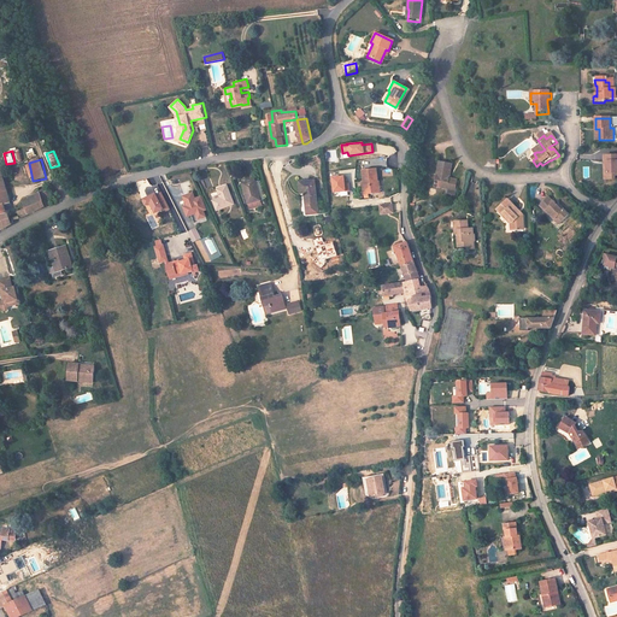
[(448,180),(450,165),(438,164),(434,187),(446,188),(446,189),(456,191),(456,181),(448,180)]
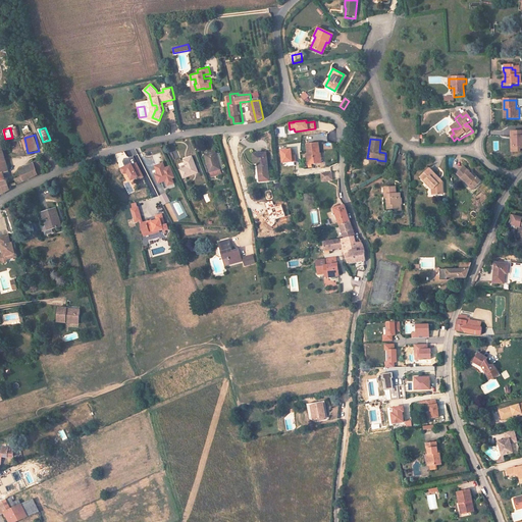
[(323,162),(320,143),(309,144),(310,158),(313,158),(314,163),(323,162)]
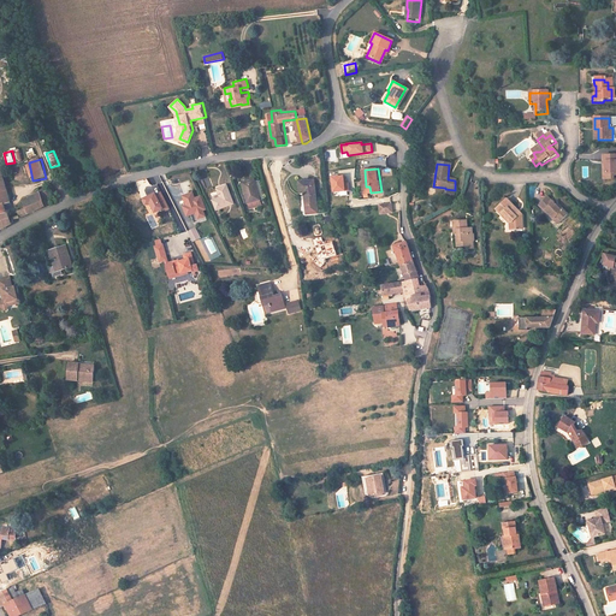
[(331,177),(332,191),(349,190),(348,183),(344,183),(343,176),(331,177)]
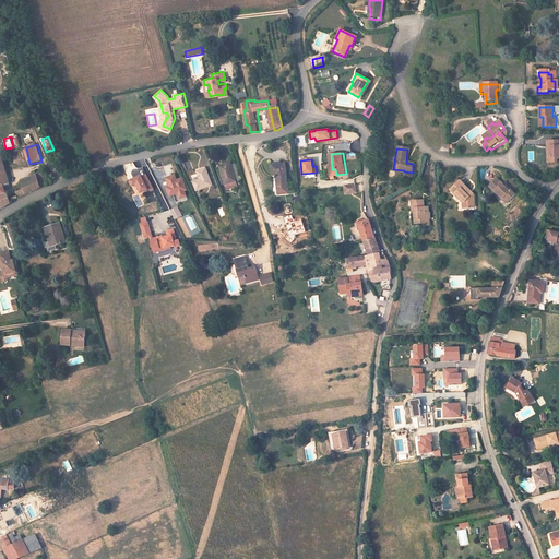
[(8,183),(0,161),(0,204),(1,207),(12,202),(9,195),(7,195),(3,185),(8,183)]
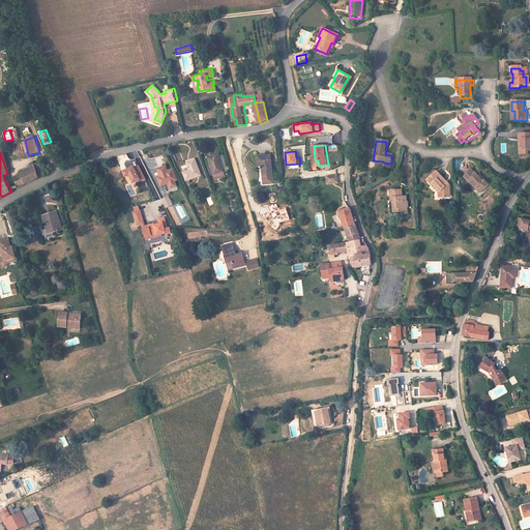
[(224,170),(219,153),(209,156),(214,173),(224,170)]
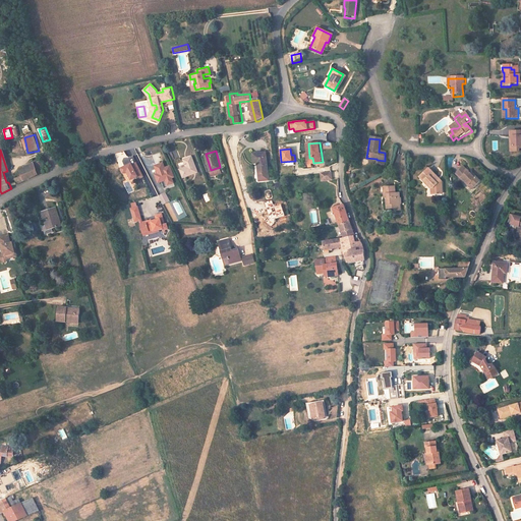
[(268,179),(265,152),(251,154),(252,163),(256,163),(259,180),(268,179)]
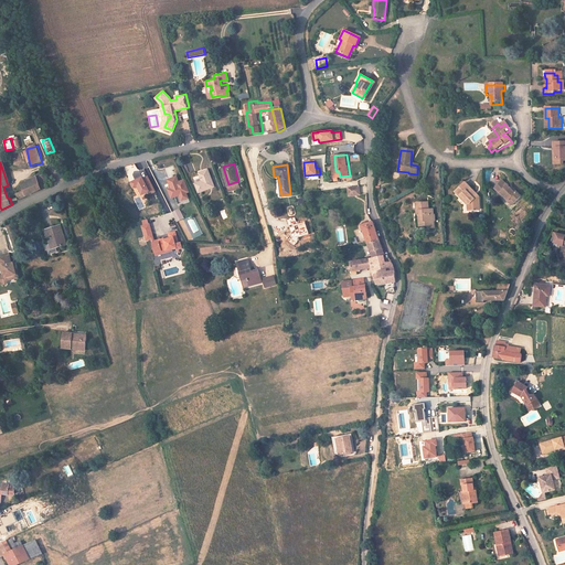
[(216,185),(210,169),(201,172),(202,178),(203,180),(198,182),(196,182),(200,191),(216,185)]
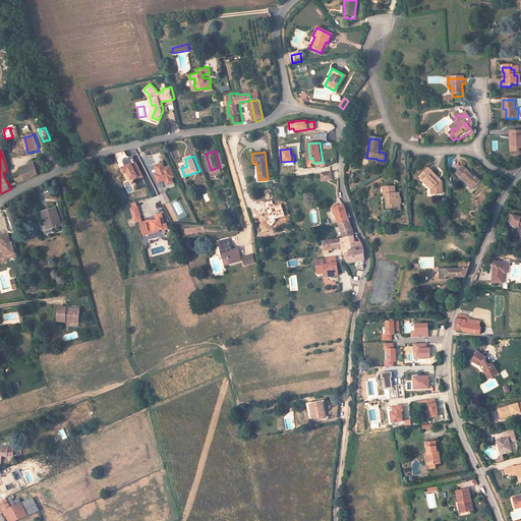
[(175,176),(171,165),(166,167),(164,162),(156,165),(159,173),(156,174),(159,181),(162,180),(165,187),(169,185),(169,184),(167,179),(173,177),(175,176)]
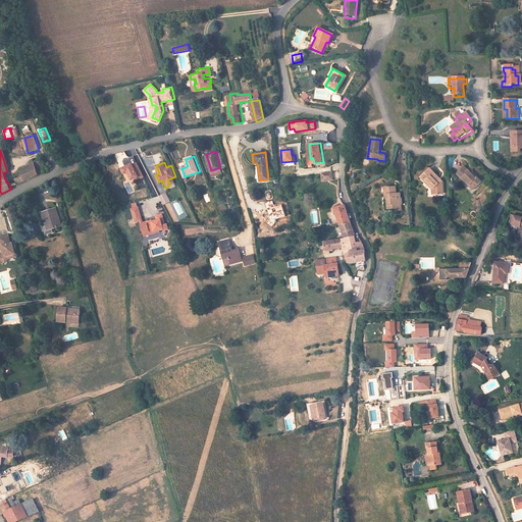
[(35,175),(31,163),(18,167),(20,176),(15,179),(17,185),(32,177),(35,175)]
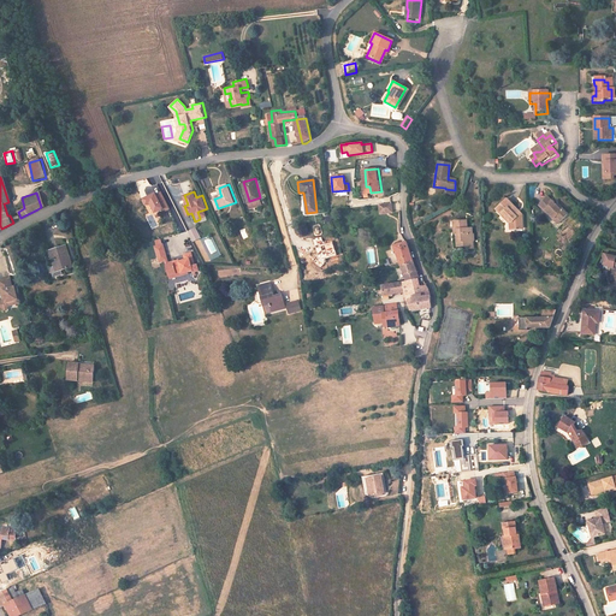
[(161,208),(154,193),(142,199),(144,206),(149,203),(153,212),(161,208)]
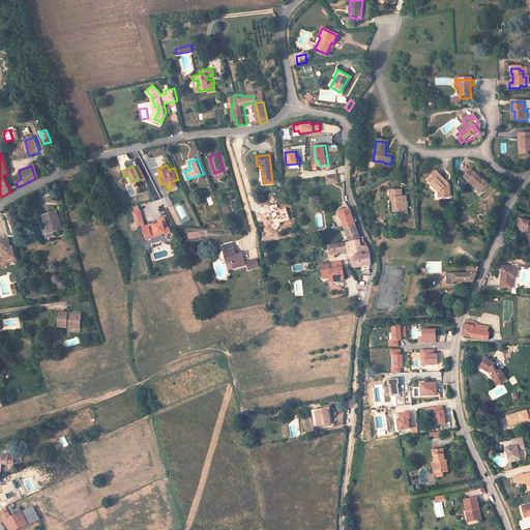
[(226,175),(225,170),(224,170),(214,173),(213,173),(215,179),(226,175)]
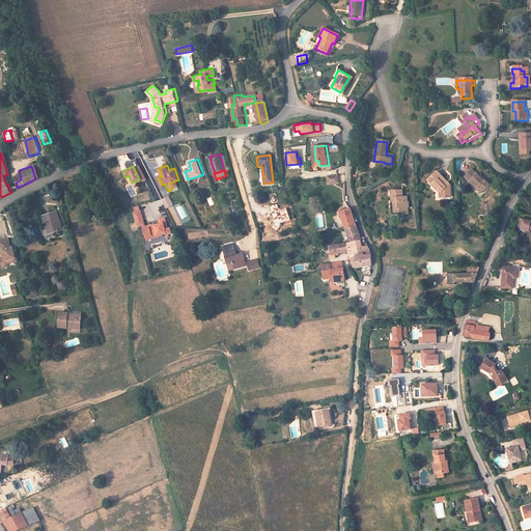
[(484,183),(472,170),(466,177),(470,183),(472,180),(478,188),(477,189),(482,194),(490,186),(485,182),(484,183)]
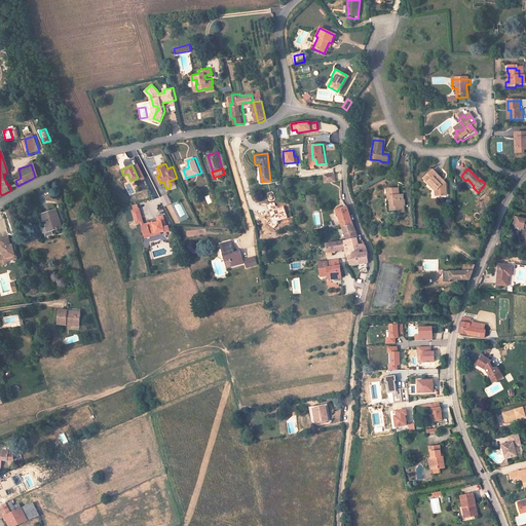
[(445,184),(441,180),(442,179),(434,170),(424,179),(429,184),(430,183),(438,191),(439,196),(448,195),(447,184),(445,184)]
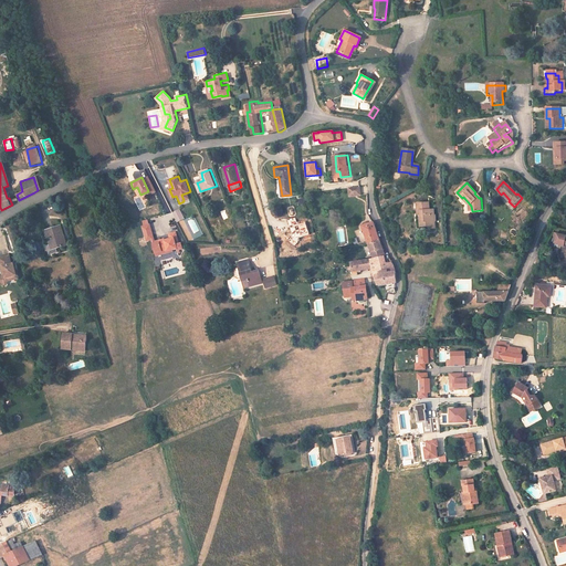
[(350,195),(362,194),(362,186),(349,186),(350,195)]
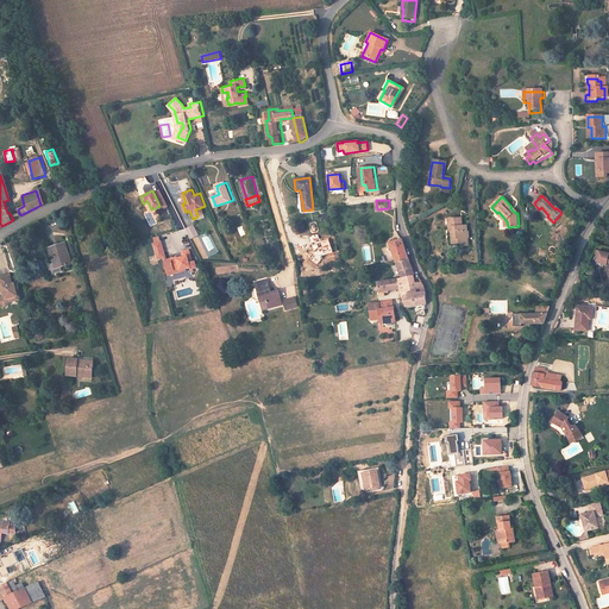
[(468,249),(466,228),(462,228),(462,221),(447,221),(450,246),(462,246),(462,249),(468,249)]
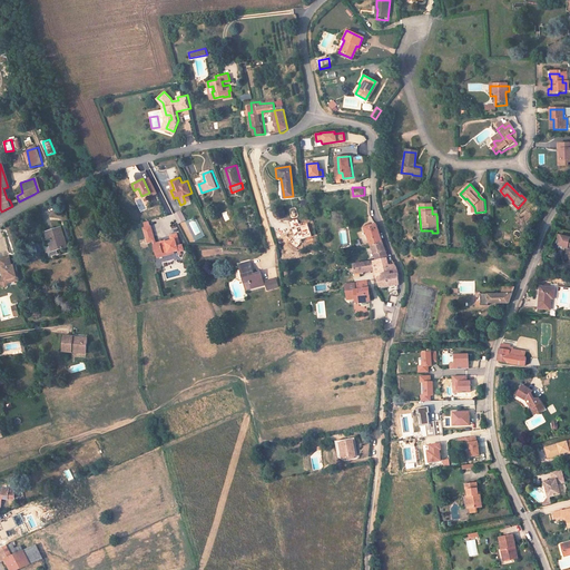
[(186,220),(183,210),(175,214),(177,218),(179,224),(186,220)]
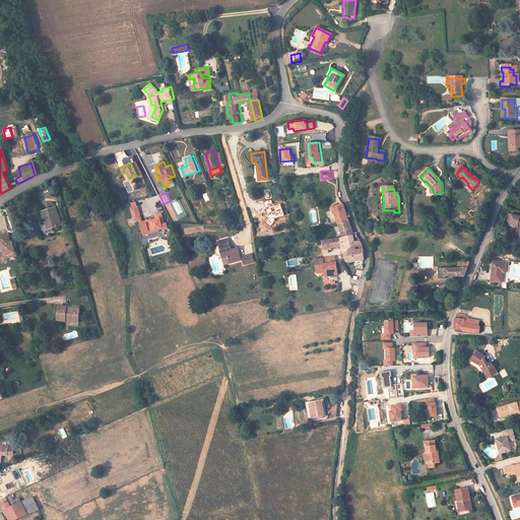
[(274,220),(274,217),(283,214),(280,204),(272,206),(271,200),(264,202),(268,216),(265,221),(270,225),(274,220)]
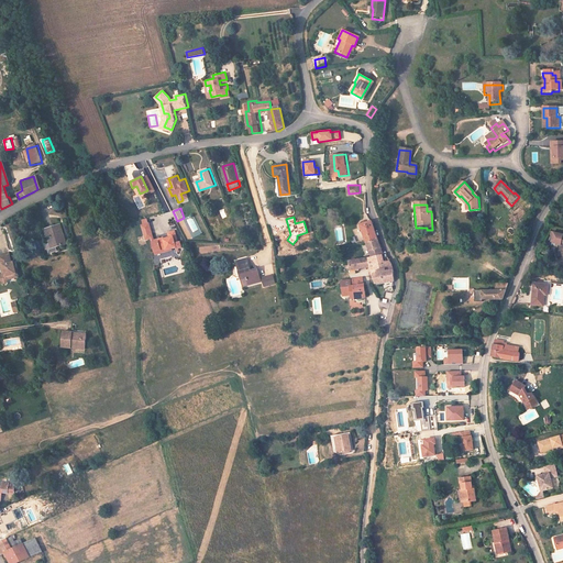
[(379,242),(372,221),(360,224),(366,244),(379,242)]
